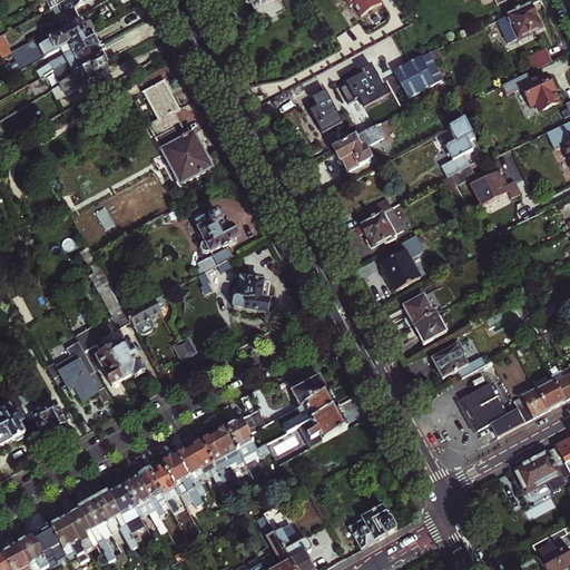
[(68,20),(79,13),(76,8),(89,0),(67,0),(64,2),(59,5),(68,20)]
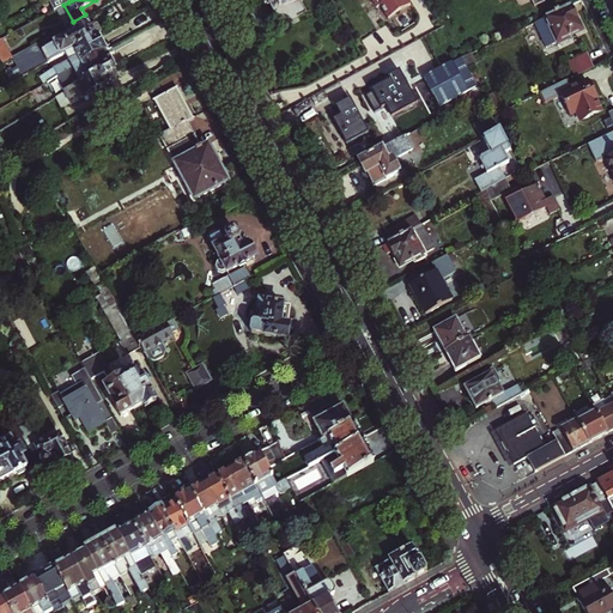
[(272,7),(281,24),(303,12),(297,0),(260,0),(263,6),(269,2),(272,7)]
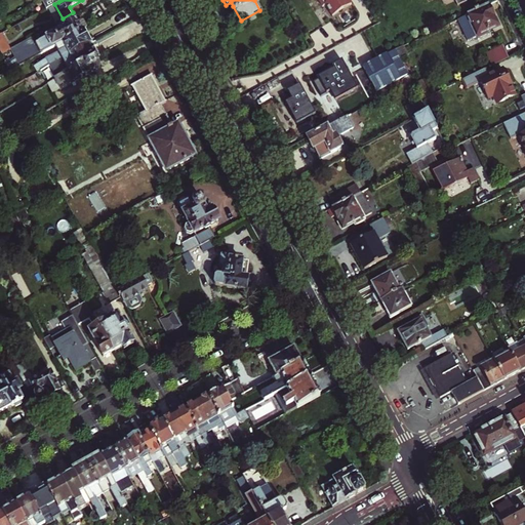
[(315,0),(320,8),(323,6),(330,17),(340,11),(349,6),(345,0),(315,0)]
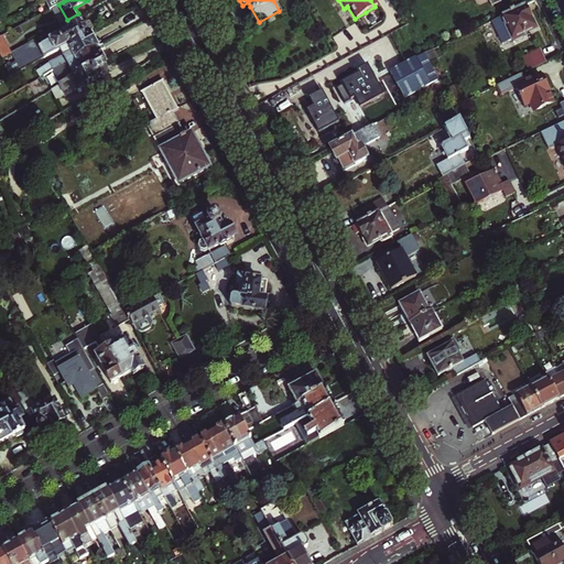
[(499,18),(509,41),(511,43),(522,39),(521,35),(533,29),(528,18),(523,7),(499,18)]
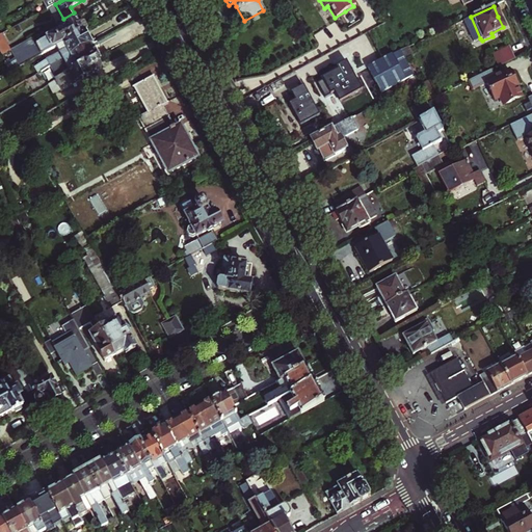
[(471,17),(462,21),(473,43),(480,38),(471,17)]
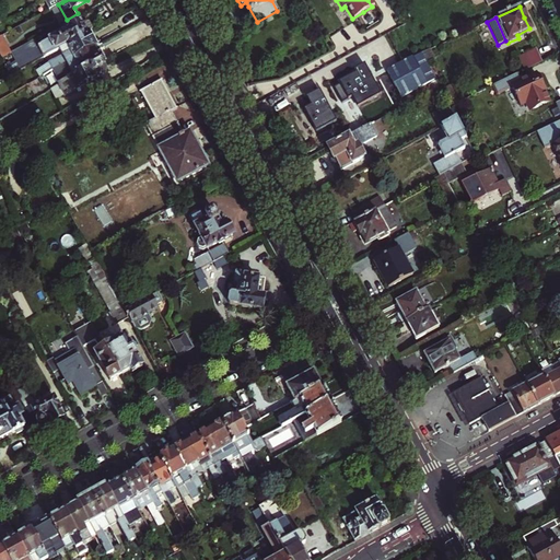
[(58,47),(88,31),(84,25),(82,20),(49,37),(45,38),(38,44),(44,55),(47,53),(58,47)]
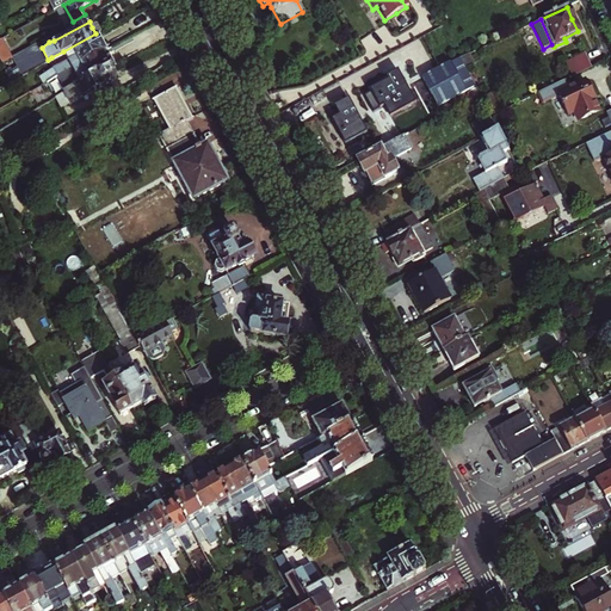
[(110,47),(102,31),(97,34),(102,42),(106,49),(110,47)]
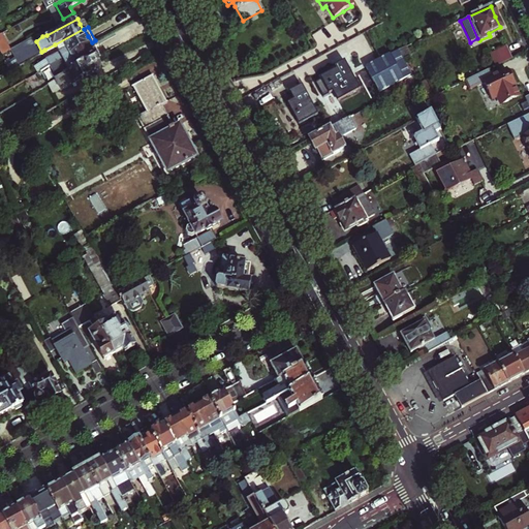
[(83,29),(55,44),(59,52),(49,58),(52,64),(92,42),(88,36),(84,29),(83,29)]
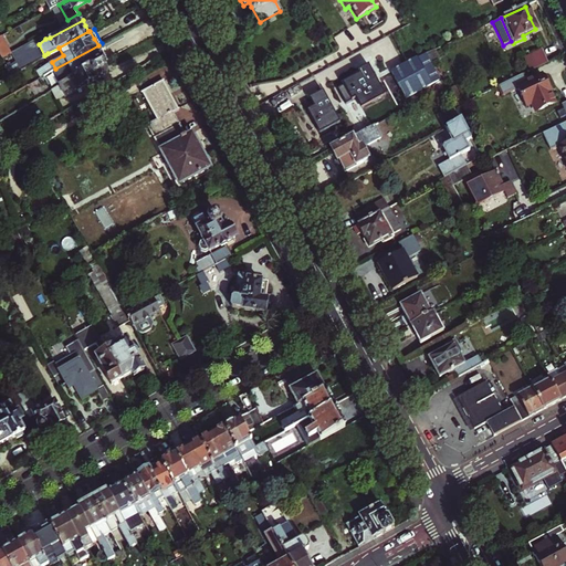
[(0,37),(0,51),(2,55),(10,51),(2,37),(0,37)]
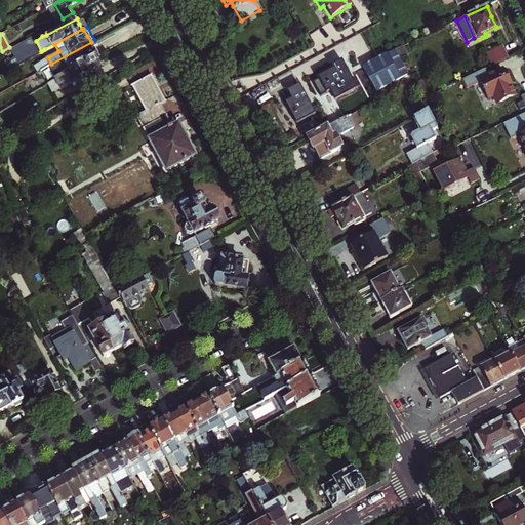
[(41,51),(36,41),(33,35),(13,46),(23,62),(41,51)]
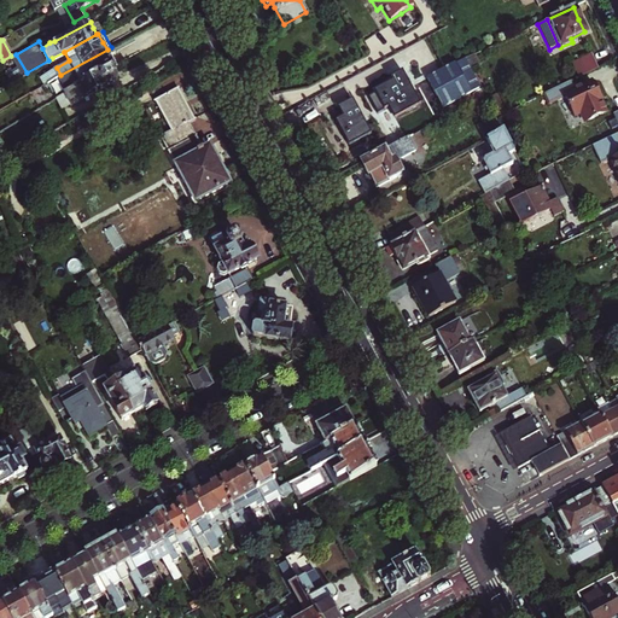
[(59,98),(66,93),(115,66),(116,66),(112,59),(108,50),(60,75),(50,81),(59,98)]
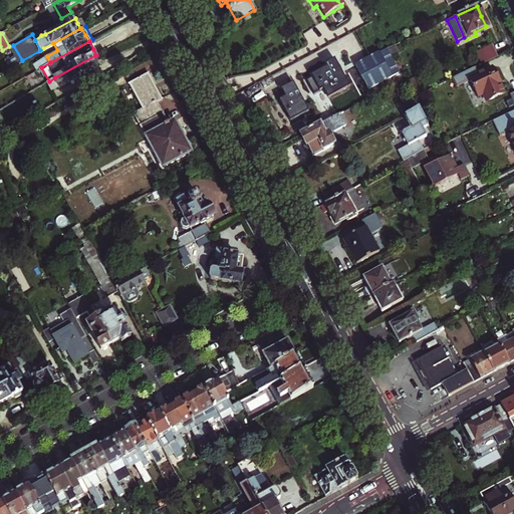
[(53,43),(43,48),(47,56),(57,50),(53,43)]
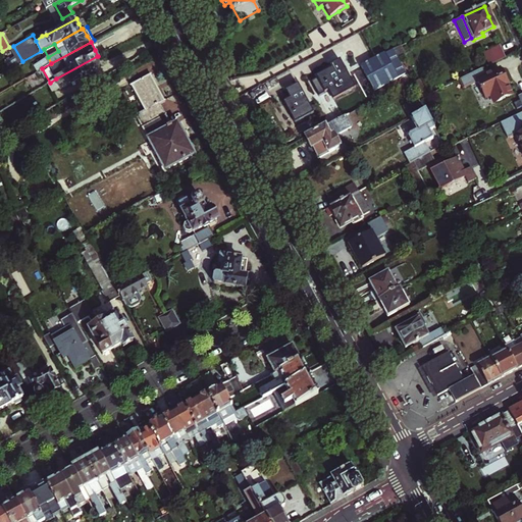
[(488,64),(503,58),(497,46),(482,52),(488,64)]
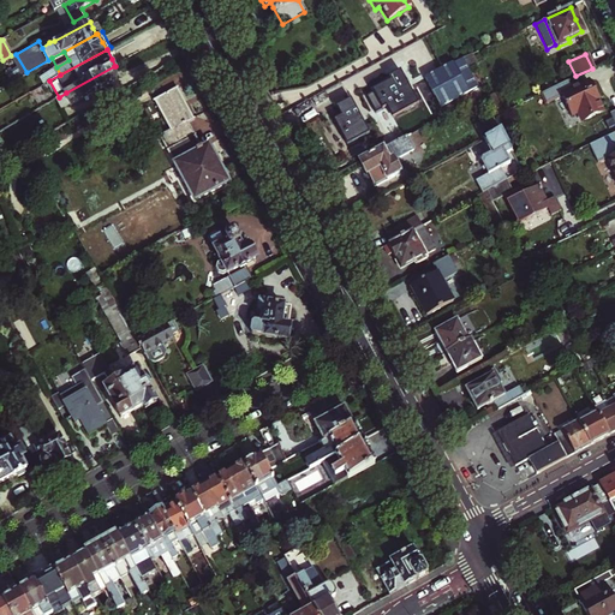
[(475,65),(470,55),(460,59),(465,70),(475,65)]
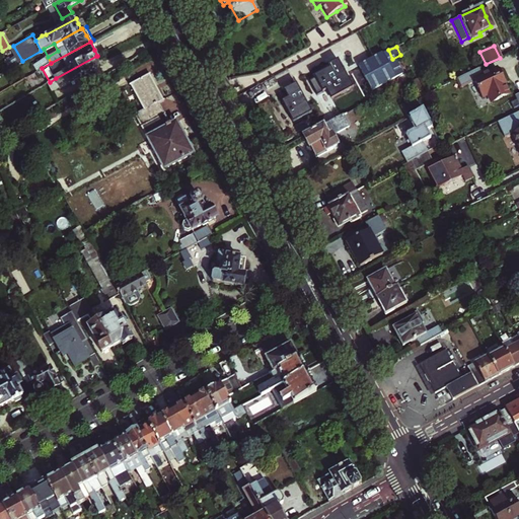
[(392,59),(388,50),(357,68),(370,92),(401,75),(392,59)]
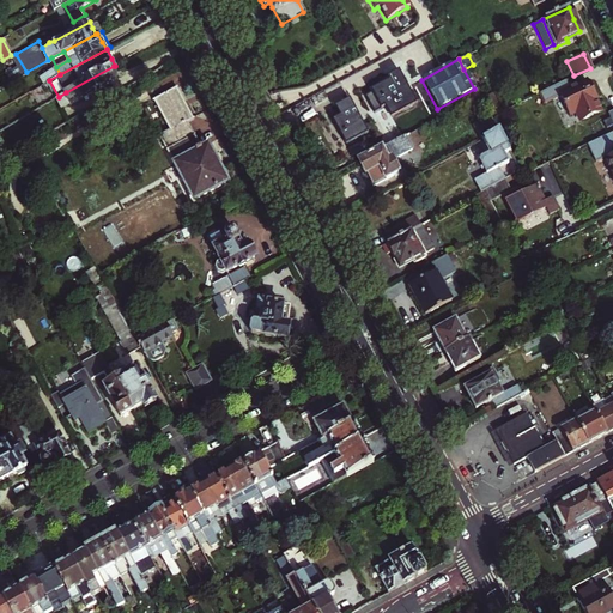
[(114,66),(66,92),(72,103),(120,77),(116,71),(114,66)]
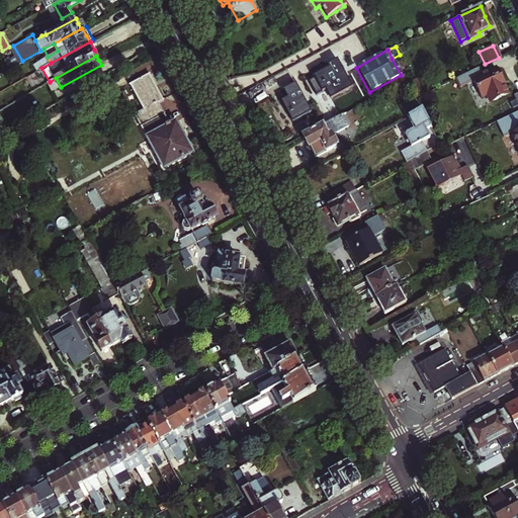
[(349,88),(335,60),(321,67),(324,72),(306,81),(310,88),(314,95),(324,89),(329,99),(349,88)]
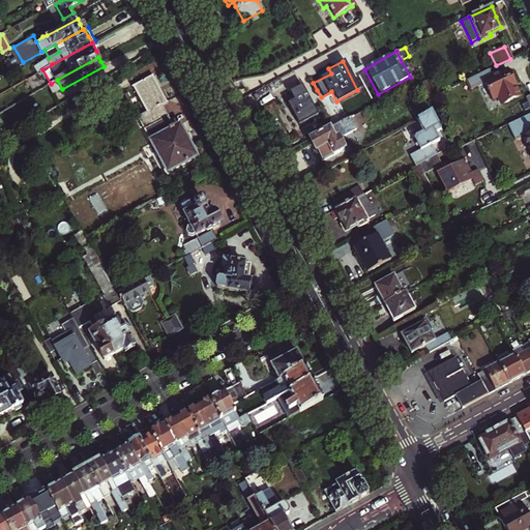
[(491,79),(487,69),(463,82),(468,90),(482,83),(491,101),(496,99),(499,106),(517,96),(508,81),(504,71),(491,79)]
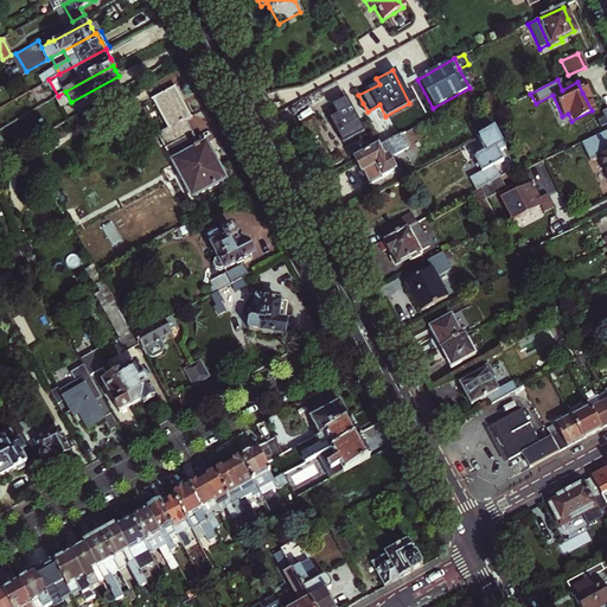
[(144,100),(167,146),(198,129),(191,117),(198,114),(190,97),(180,81),(144,100)]
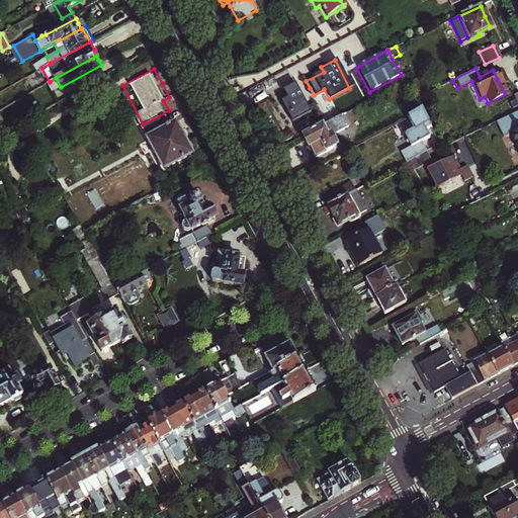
[(290,121),(310,111),(293,83),(281,89),(285,97),(279,100),(290,121)]
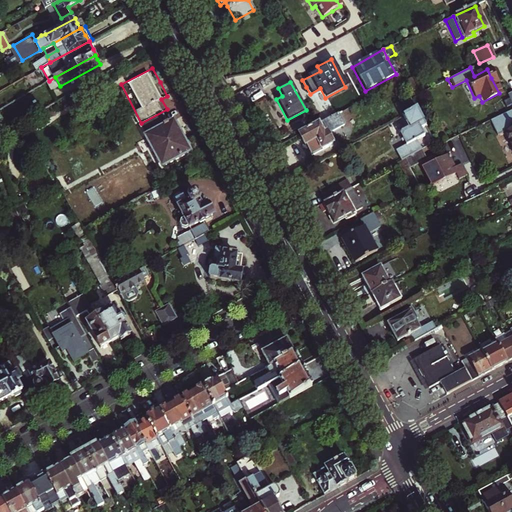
[(141,123),(164,165),(194,149),(185,133),(177,118),(172,120),(167,109),(141,123)]
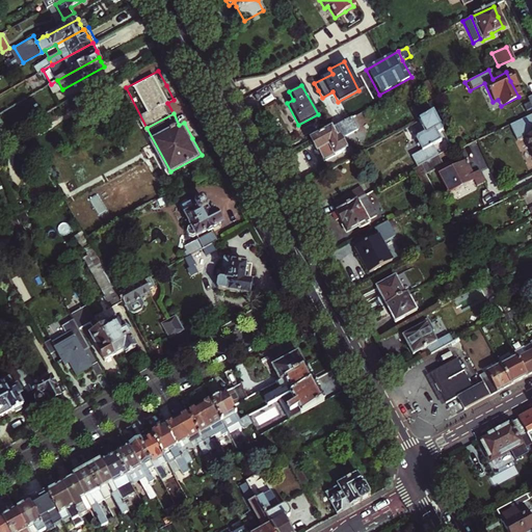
[(450,149),(431,114),(417,122),(423,134),(416,138),(415,141),(418,148),(420,152),(410,157),(416,167),(450,149)]
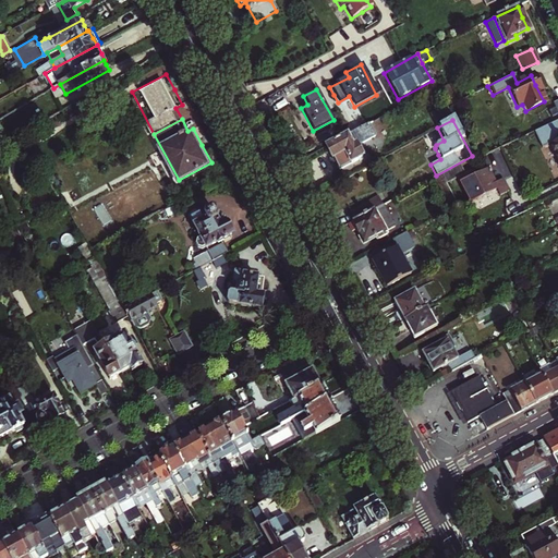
[(557,129),(555,122),(531,133),(538,149),(547,145),(557,168),(557,129)]
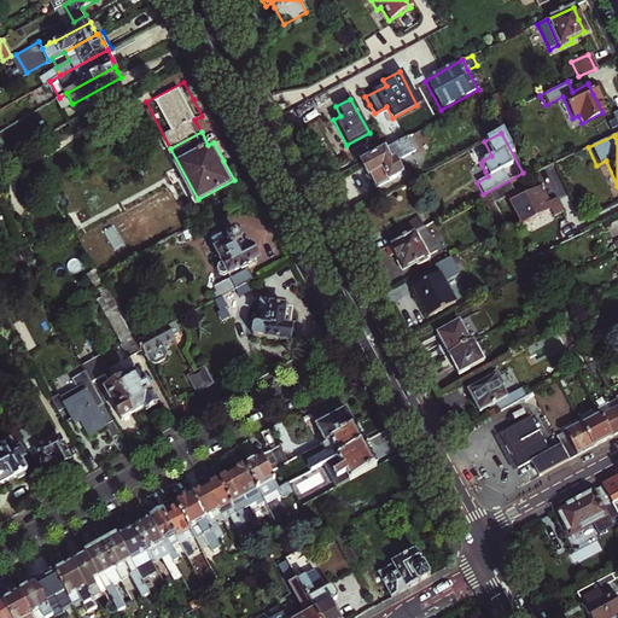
[(369,176),(374,187),(401,174),(395,161),(415,150),(408,138),(361,163),(366,172),(367,176),(369,176)]
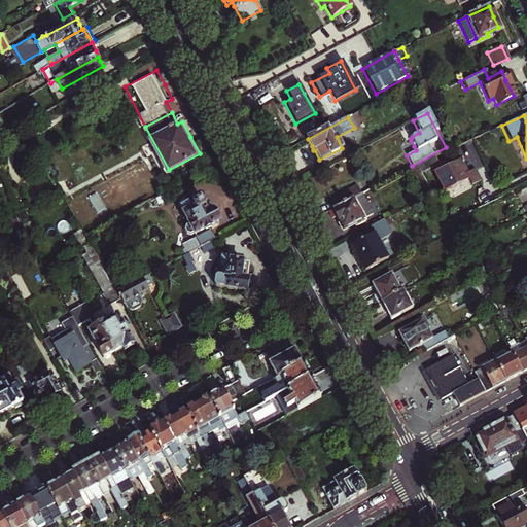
[(443,162),(428,169),(440,192),(454,185),(463,181),(467,188),(476,184),(470,172),(464,174),(457,162),(445,167),(443,162)]
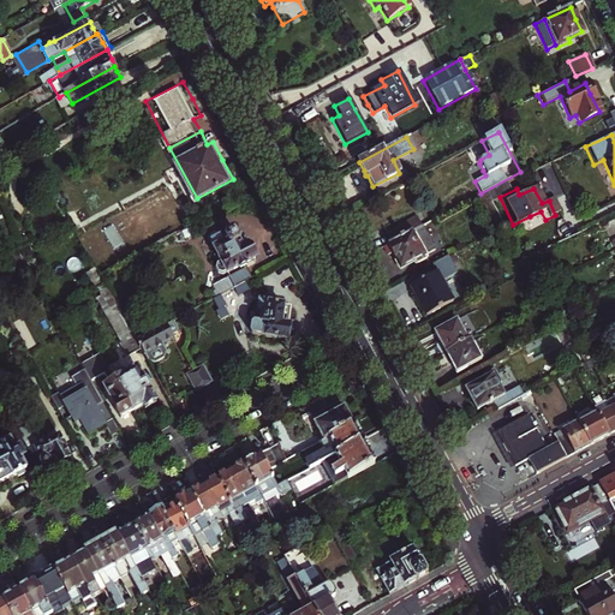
[(404,234),(398,225),(382,233),(388,244),(404,234)]
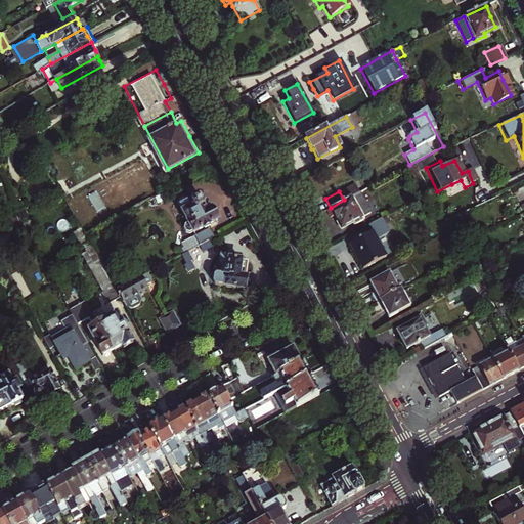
[(183,223),(188,232),(191,233),(195,231),(195,232),(219,220),(216,214),(213,210),(209,212),(206,206),(207,203),(204,197),(200,195),(194,198),(195,200),(191,203),(188,198),(186,199),(185,197),(183,197),(182,198),(181,199),(182,201),(180,202),(184,210),(188,217),(184,219),(183,223)]
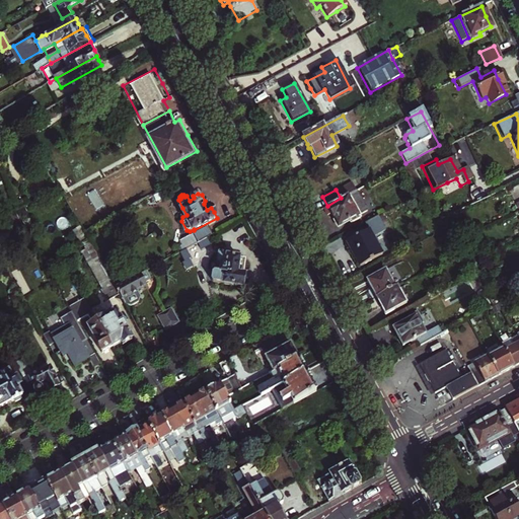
[(327,206),(322,208),(326,216),(329,215),(332,219),(336,225),(348,220),(349,223),(358,217),(347,195),(341,198),(327,206)]
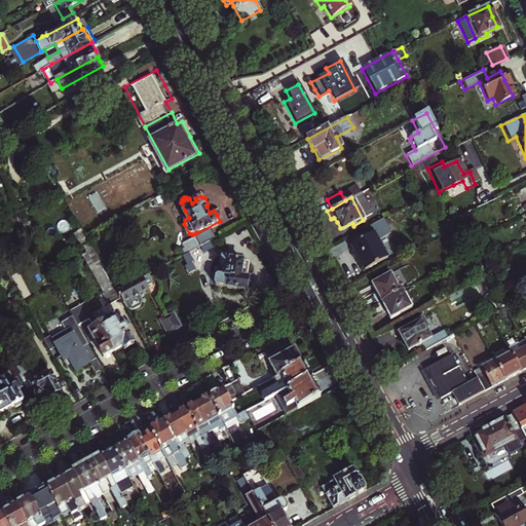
[(382,219),(368,226),(371,233),(350,246),(357,258),(363,270),(384,258),(375,239),(388,232),(382,219)]
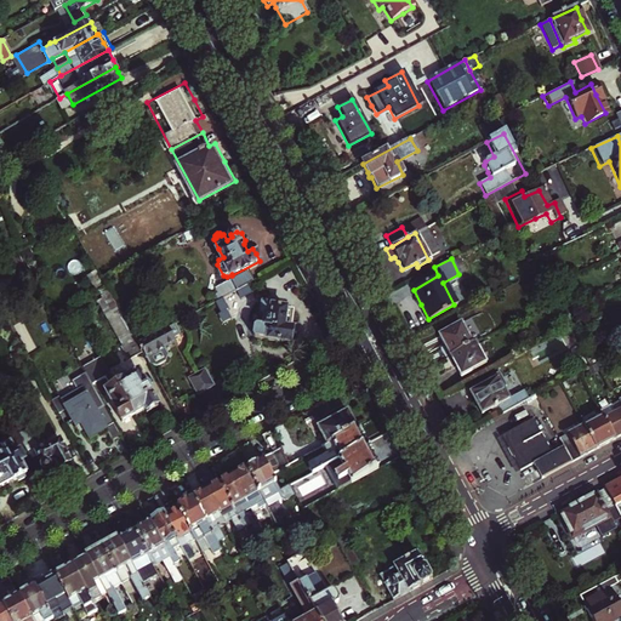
[(239,289),(255,279),(251,272),(234,280),(239,289)]
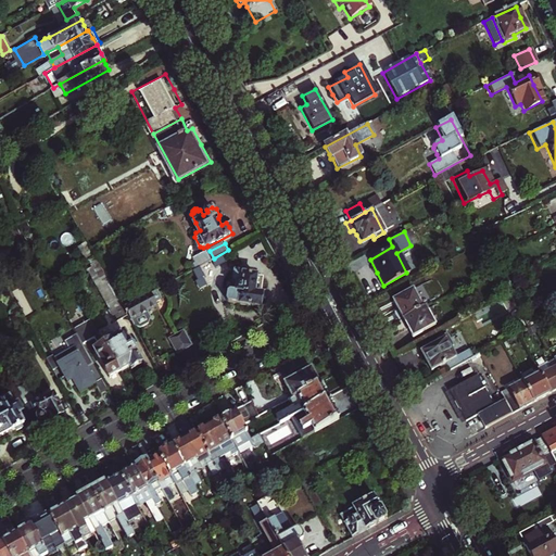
[(193,260),(197,267),(209,262),(204,254),(193,260)]
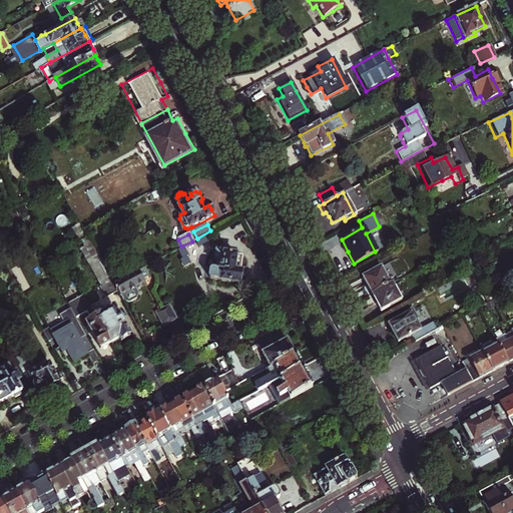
[(228,250),(218,248),(216,262),(212,261),(211,265),(214,266),(214,267),(212,268),(211,275),(212,278),(240,283),(245,255),(230,252),(231,250),(228,250)]
